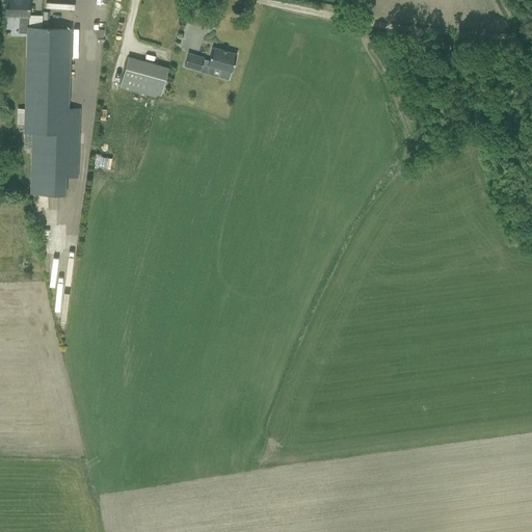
[(35,195),(65,196),(67,177),(78,178),(81,109),(67,108),(70,41),(70,29),(28,28),(28,0),(5,0),(5,16),(19,16),(19,33),(28,33),(25,108),(18,108),(17,124),(24,125),(24,133),(31,133),(30,180),(35,180),(35,195)]
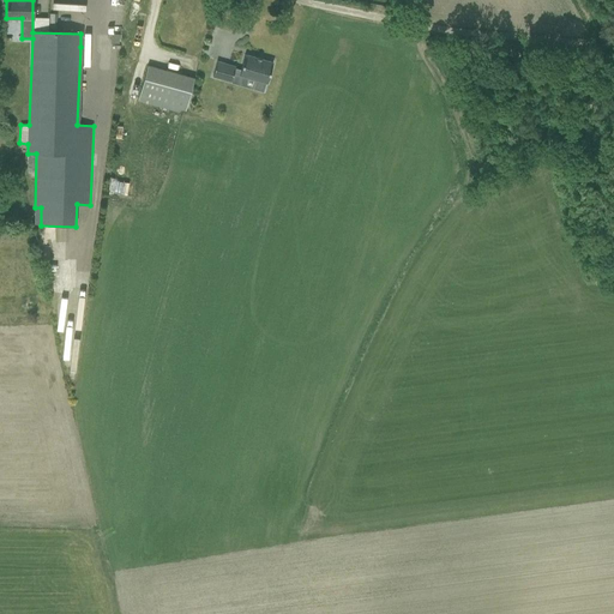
[(217,61),(212,77),(232,82),(233,73),(239,74),(239,76),(250,78),(256,80),(253,90),(263,92),(265,83),(266,83),(272,62),(245,54),(240,70),(235,68),(235,66),(217,61)]
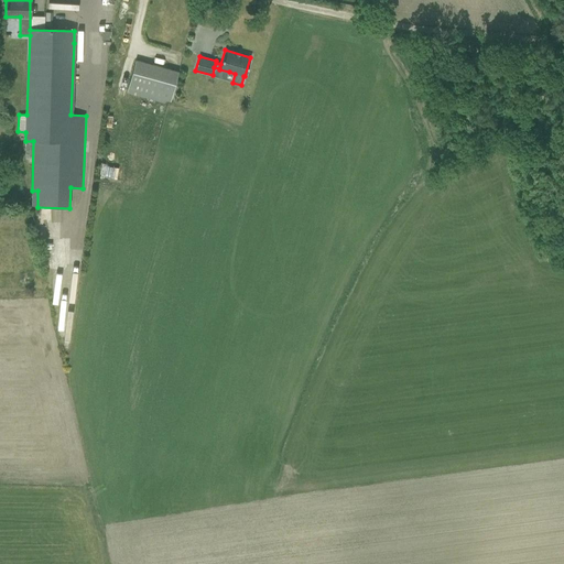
[(143,95),(171,101),(177,71),(136,60),(127,93),(142,97),(143,95)]
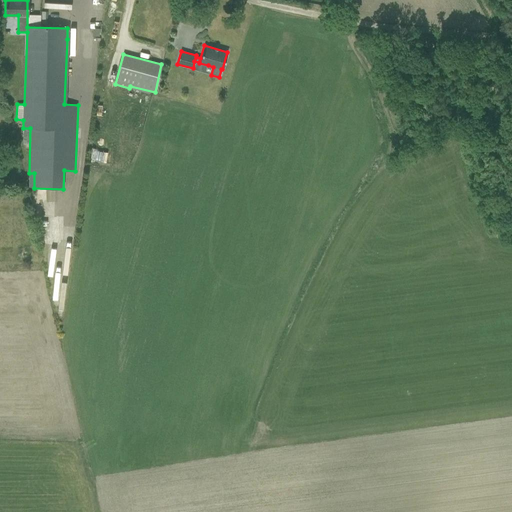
[(92,147),(89,159),(105,163),(108,151),(92,147)]
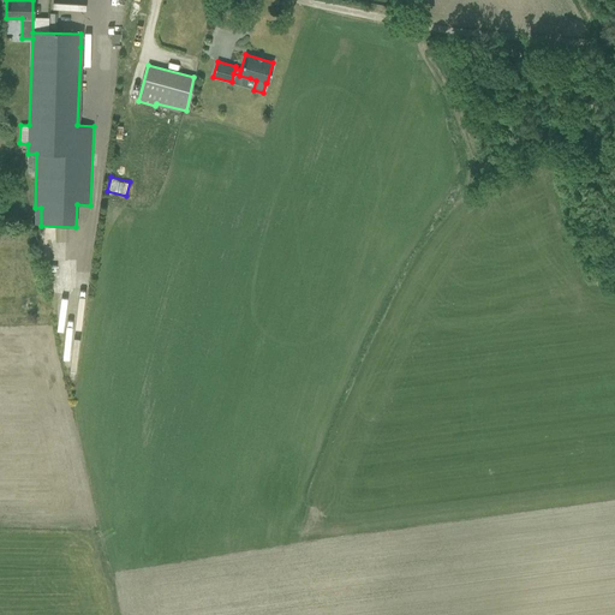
[(35,326),(35,341),(58,340),(54,324),(35,326)]
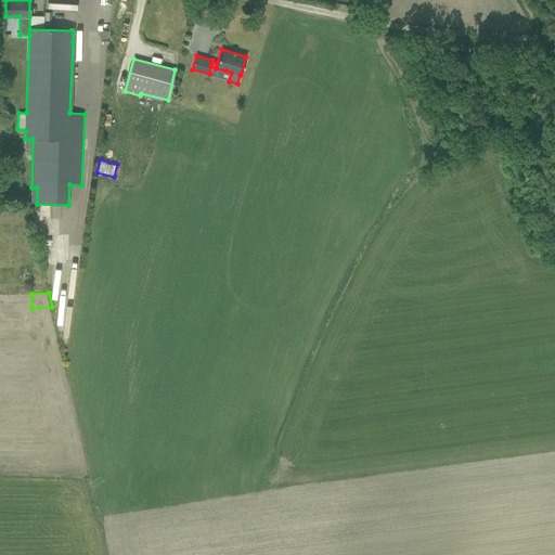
All buildings are outlined.
